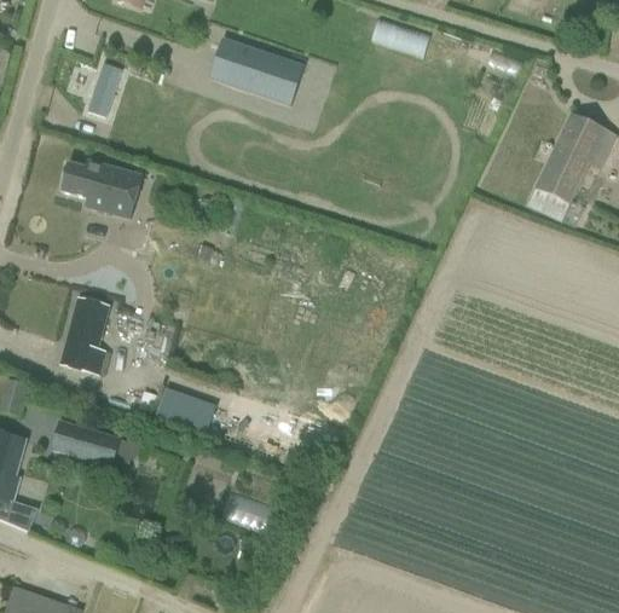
[(386,24),(380,42),(461,69),(467,50),(386,24)]
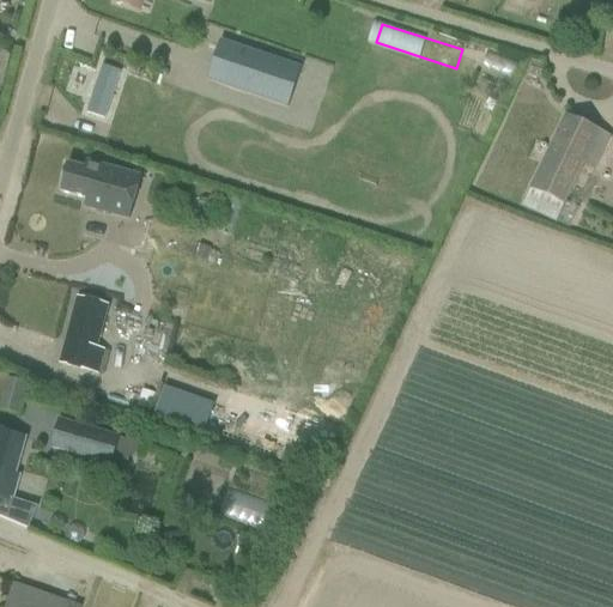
[(219,36),(206,77),(287,104),(301,64),(219,36)]
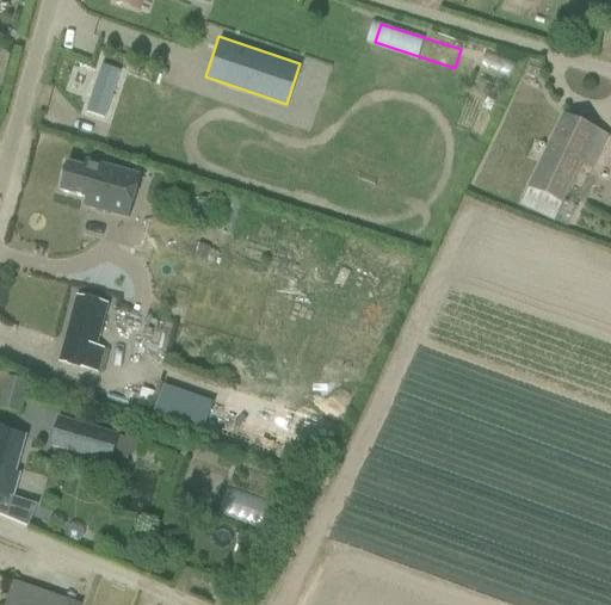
[(0,86),(10,51),(0,43),(0,86)]
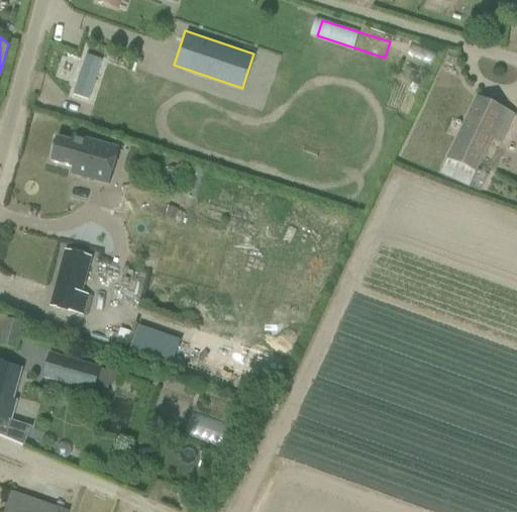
[(416,47),(413,59),(438,66),(441,55),(416,47)]
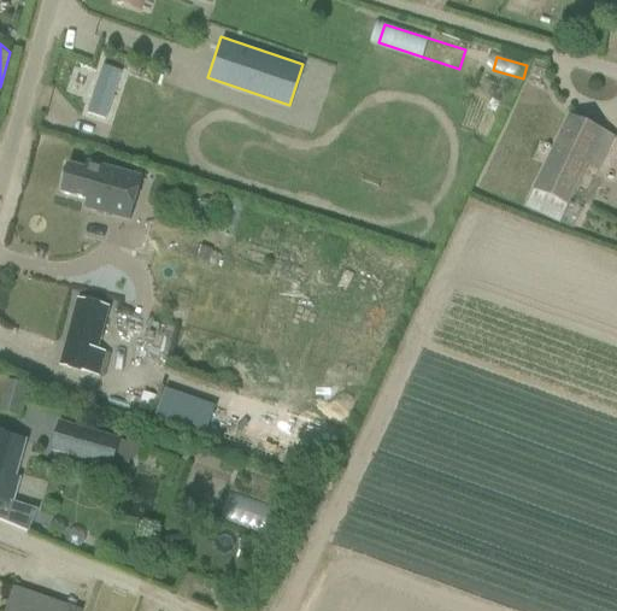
[(103,62),(86,110),(105,116),(121,69),(103,62)]
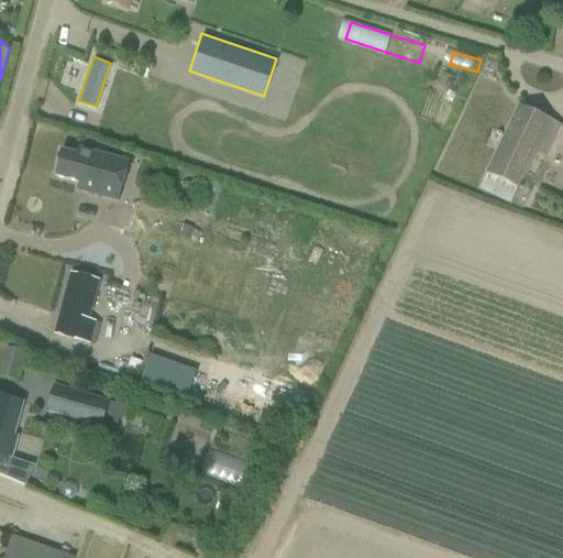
[(517,185),(534,148),(550,117),(520,102),(510,122),(487,171),(517,185)]
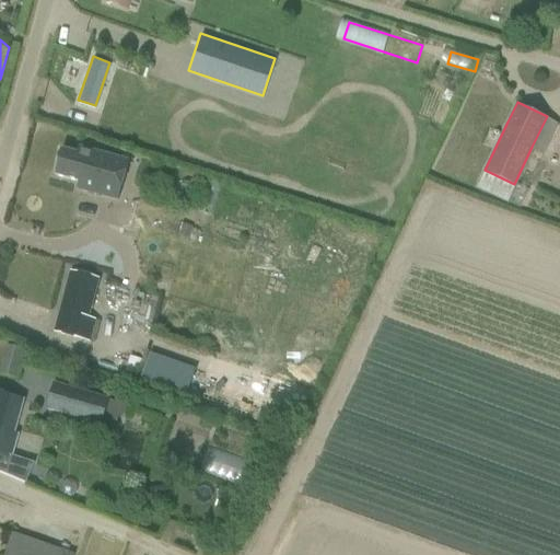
[(61,147),(54,172),(76,177),(79,178),(77,185),(102,192),(106,175),(121,180),(128,158),(108,152),(100,150),(79,143),(77,151),(61,147)]
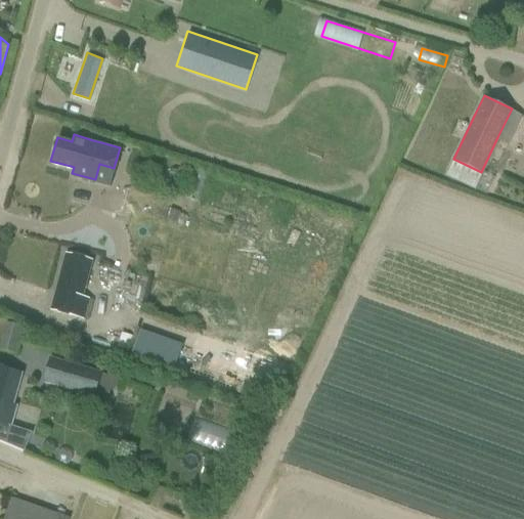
[(87,297),(82,296),(91,258),(66,251),(50,307),(83,315),(87,297)]
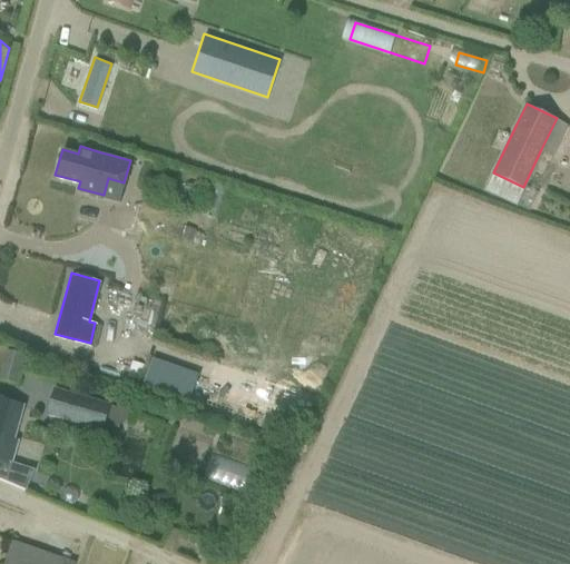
[(7,348),(0,374),(0,377),(16,382),(23,353),(7,348)]
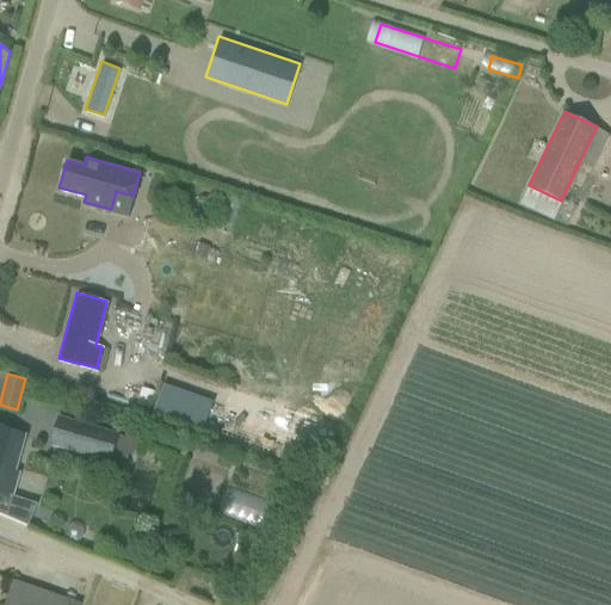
[(142,384),(136,401),(150,406),(155,389),(142,384)]
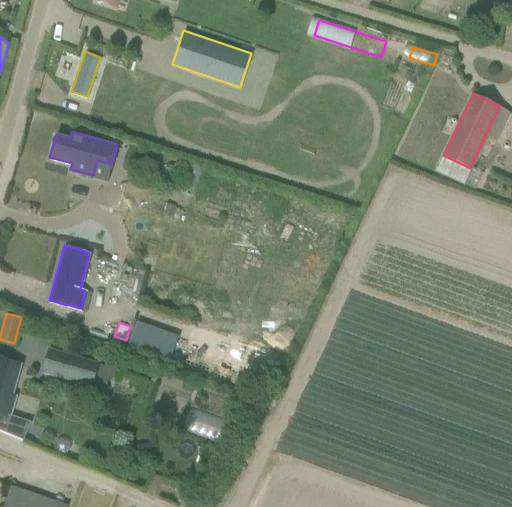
[(42,370),(104,388),(107,375),(110,376),(113,366),(103,364),(100,374),(94,372),(98,362),(48,348),(42,370)]
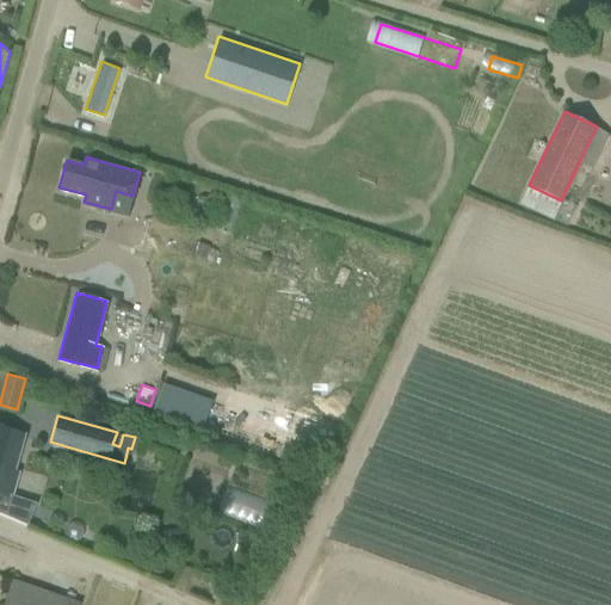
[(0,426),(0,511),(16,518),(22,498),(13,495),(19,470),(16,469),(25,433),(7,428),(0,426)]
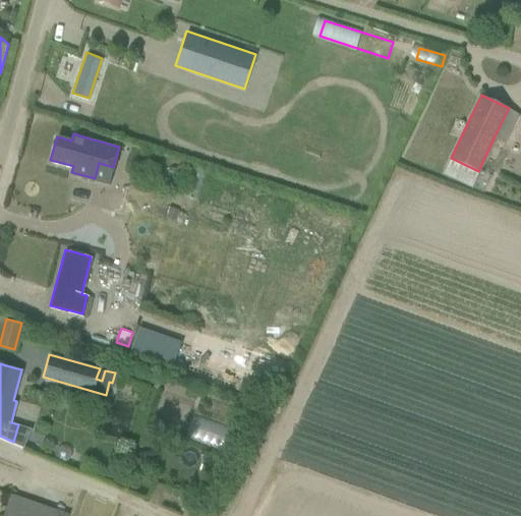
[(198,417),(192,438),(235,451),(241,432),(198,417)]
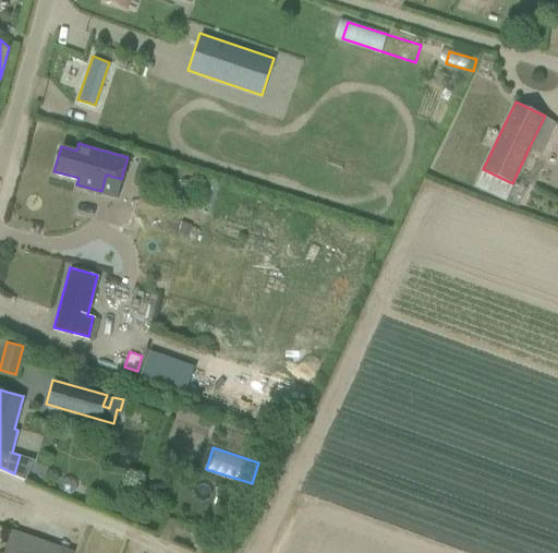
[(347,481),(331,481),(331,503),(377,504),(378,469),(348,468),(347,481)]
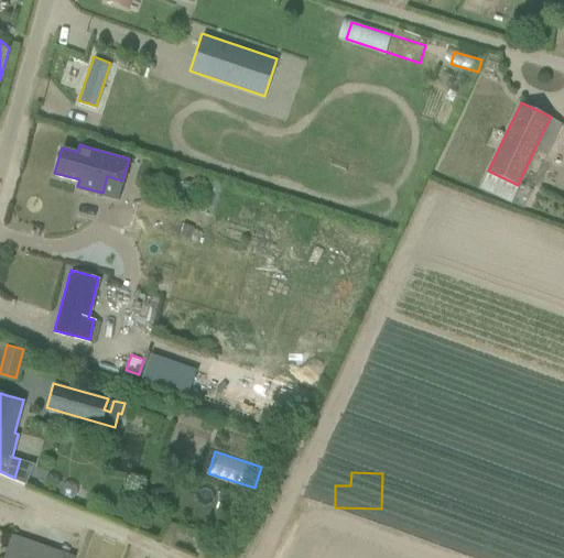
[(62,483),(60,487),(61,491),(63,495),(66,498),(71,496),(75,494),(77,490),(76,485),(74,482),(69,480),(65,480),(62,483)]
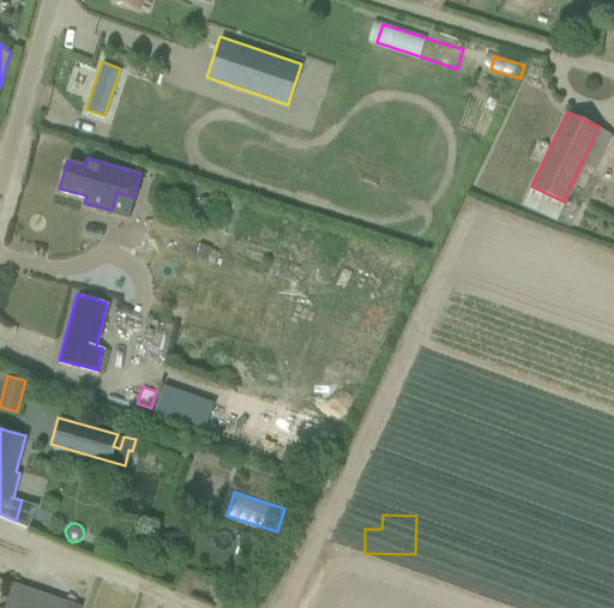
[(78,607),(79,607),(11,583),(1,607),(78,607)]
